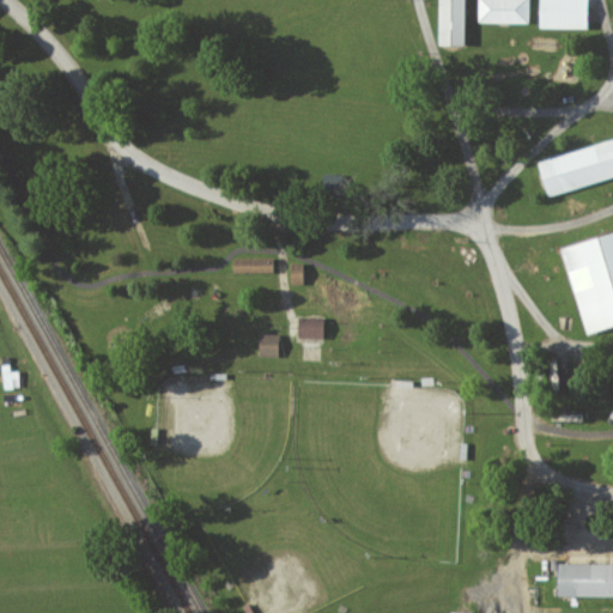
[(463,46),(465,0),(437,0),(437,44),(463,46)]
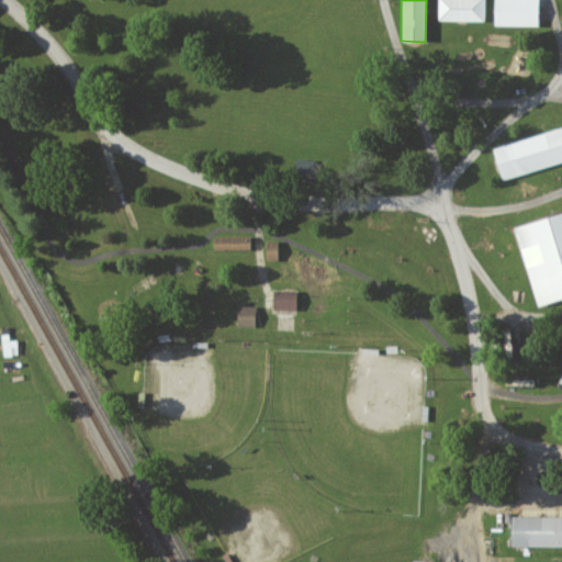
[(437,0),(438,21),(485,21),(484,0),(437,0)]
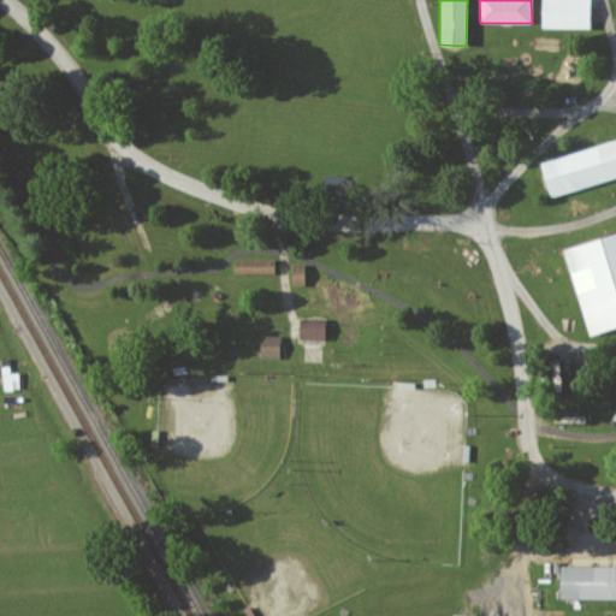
[(590,29),(590,0),(540,0),(540,28),(590,29)]
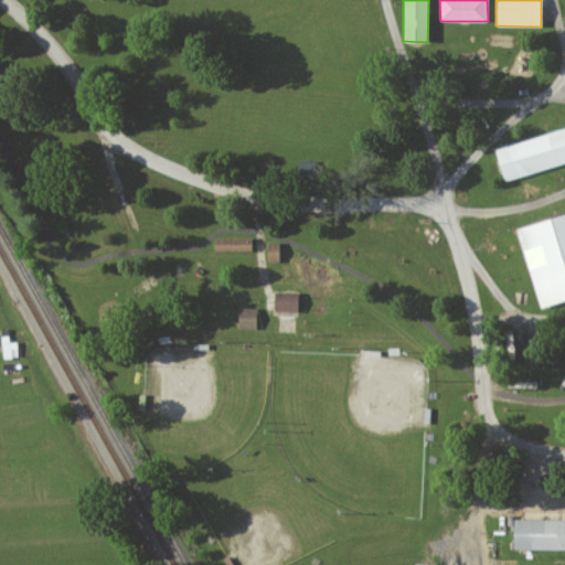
[(499,150),(564,128),(564,163),(509,182),(499,150)]
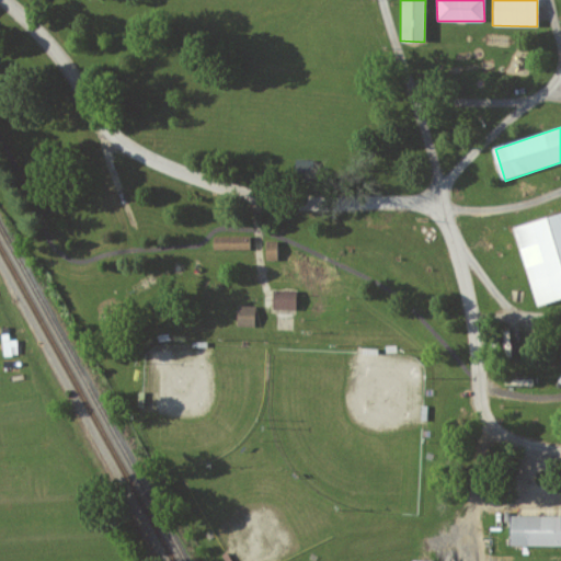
[(560,214),(560,300),(540,307),(515,229),(560,214)]
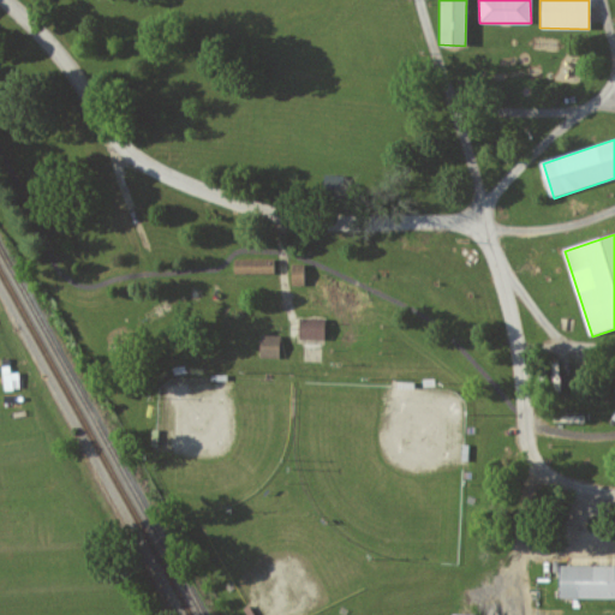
[(233,260),(233,274),(273,273),(273,258),(233,260)]
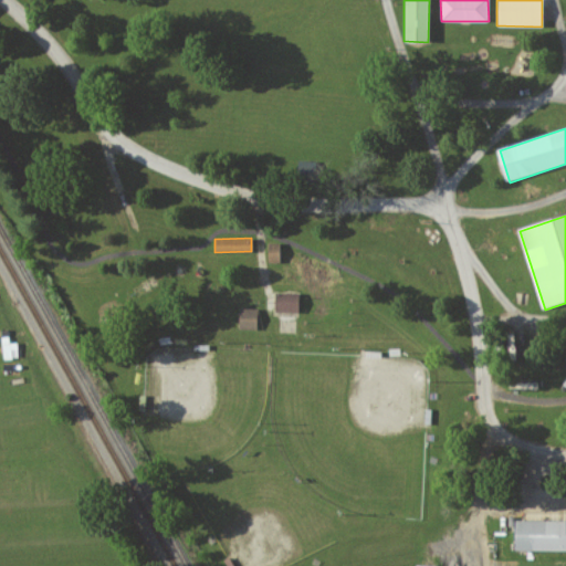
[(280,243),(268,243),(268,263),(281,262),(280,243)]
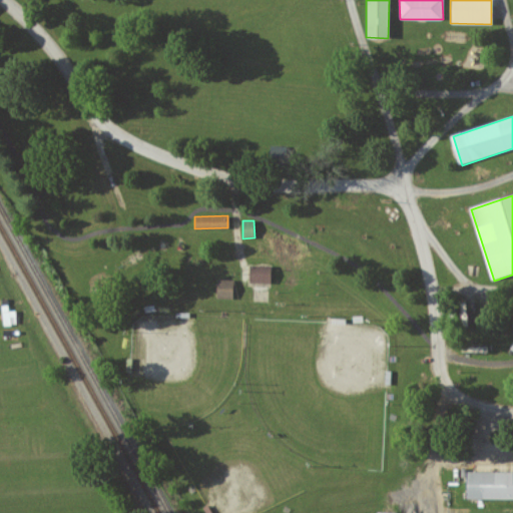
[(270,283),(271,266),(249,266),(249,283),(270,283)]
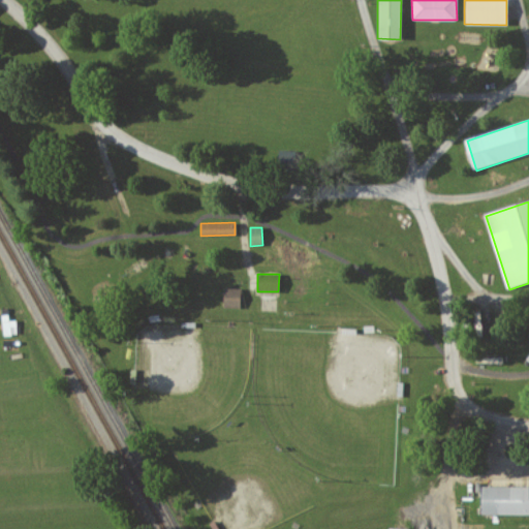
[(240,308),(241,287),(223,287),(223,307),(240,308)]
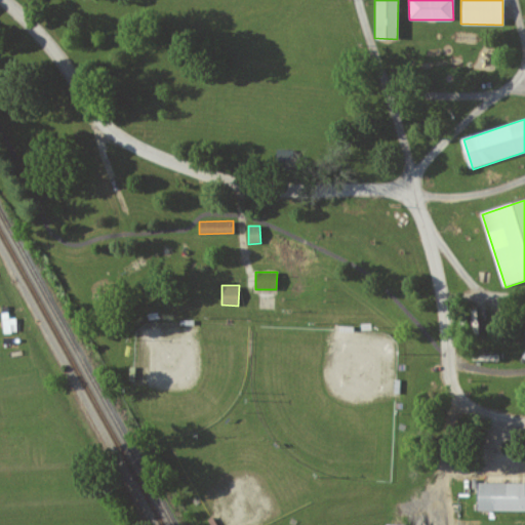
[(4,332),(17,332),(16,318),(4,318),(4,332)]
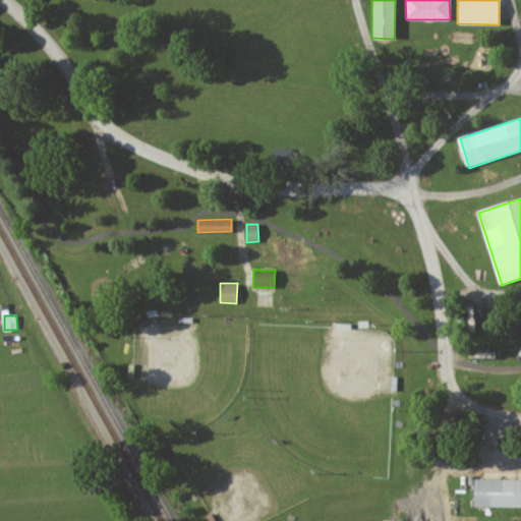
[(477,479),(520,479),(520,507),(477,507),(477,479)]
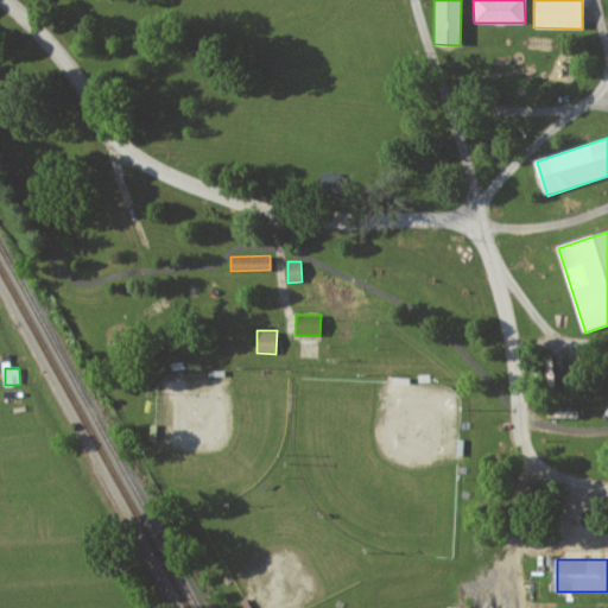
All buildings are outlined.
